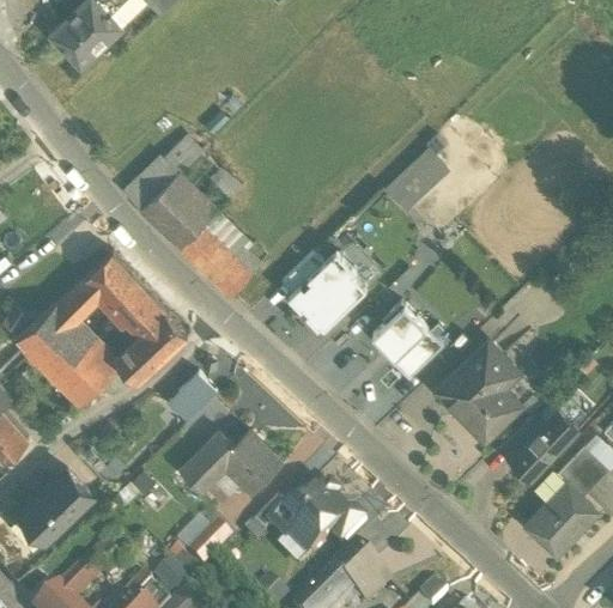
[(89,0),(50,37),(82,70),(122,31),(109,18),(91,0),(89,0)]
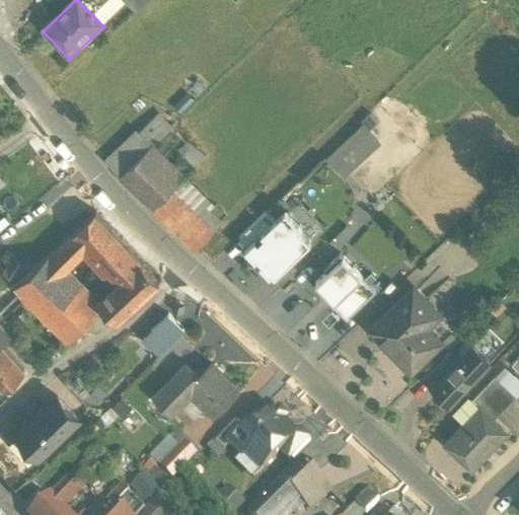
[(77,0),(92,15),(108,0),(77,0)]
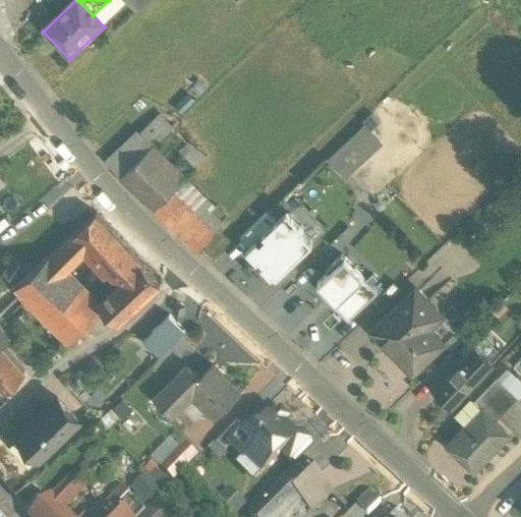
[(121,0),(109,0),(93,15),(104,26),(126,5),(121,0)]
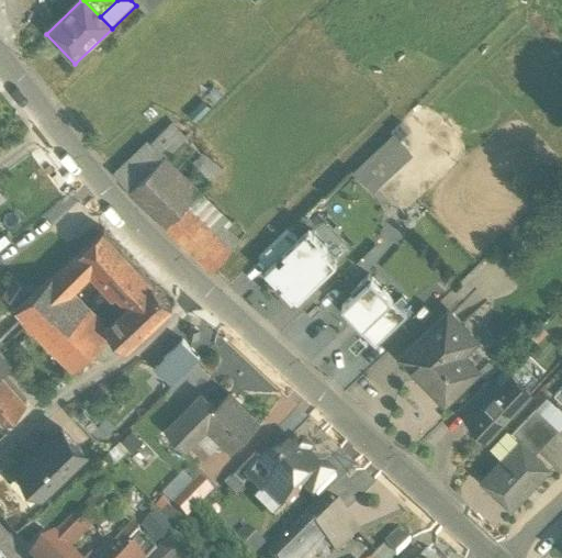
[(166,0),(131,0),(136,6),(148,18),(166,0)]
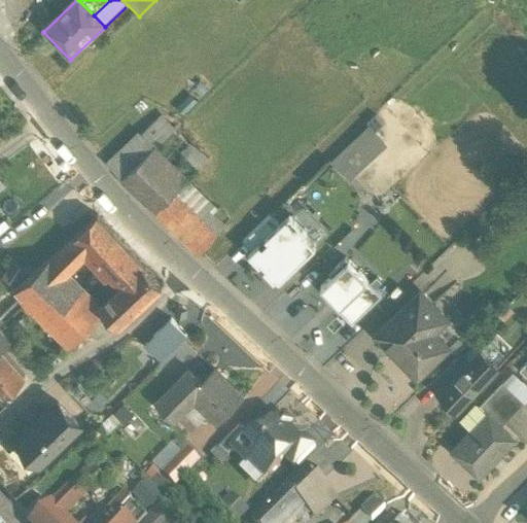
[(206,166),(173,135),(161,121),(140,140),(107,169),(120,183),(154,215),(173,199),(173,198),(206,166)]
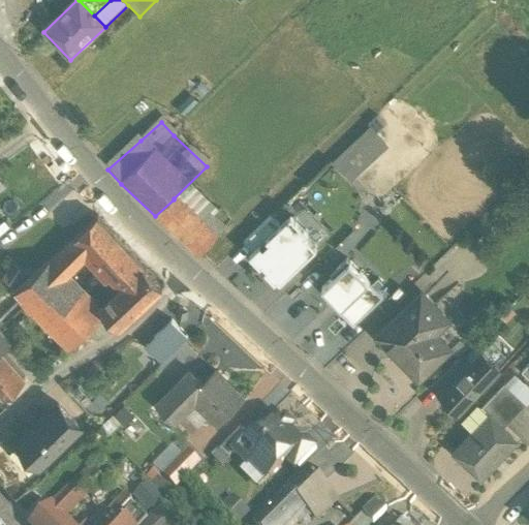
[(337,168),(349,182),(384,147),(372,134),(337,168)]
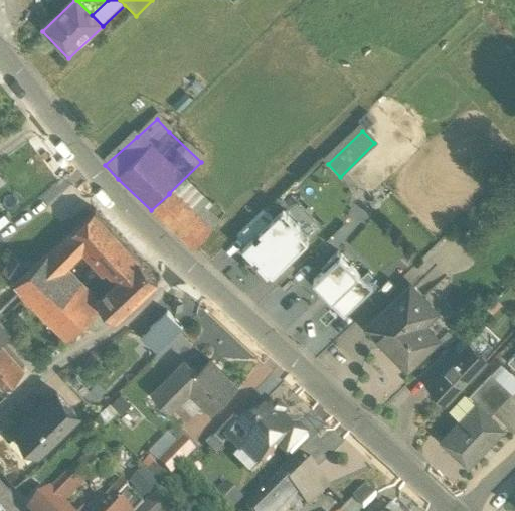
[(169,193),(169,194),(151,210),(194,252),(211,234),(196,219),(169,193)]
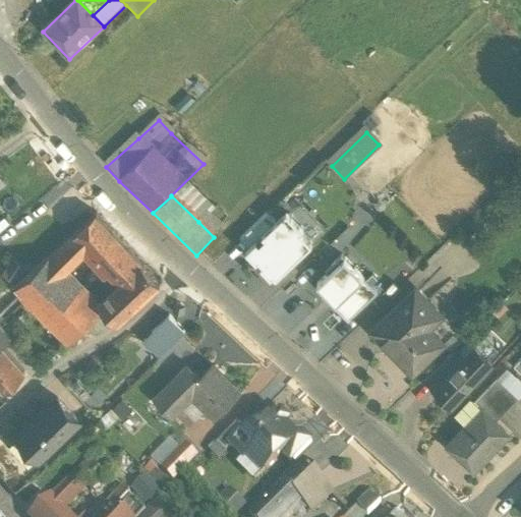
[(207,213),(198,222),(214,237),(222,228),(207,213)]
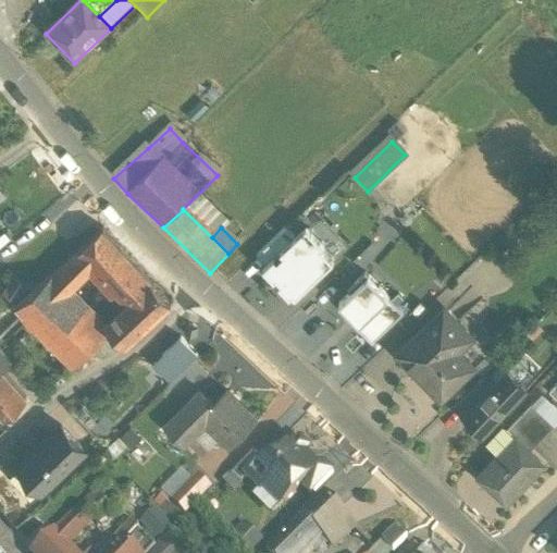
[(294,243),(261,275),(291,307),(337,262),(308,231),(294,243)]
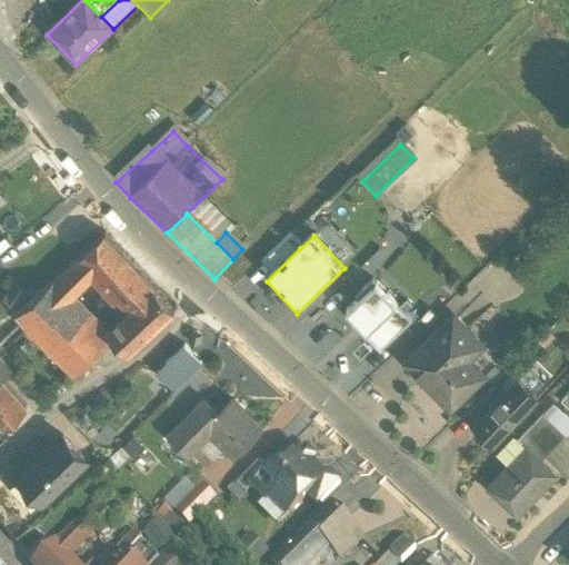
[(142,278),(105,238),(79,261),(95,277),(118,301),(142,278)]
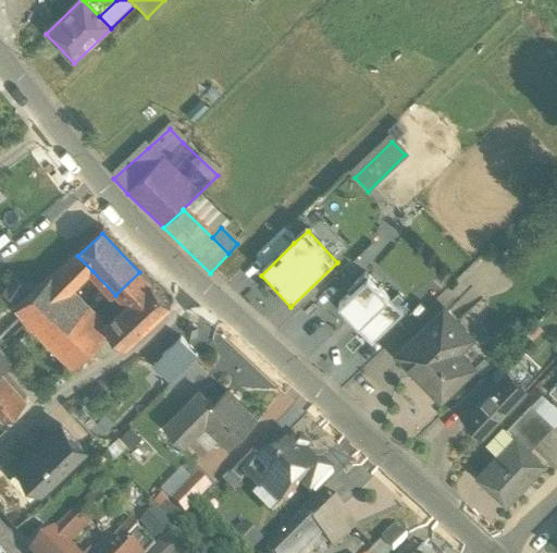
[(265,270),(294,243),(285,234),(257,261),(265,270)]
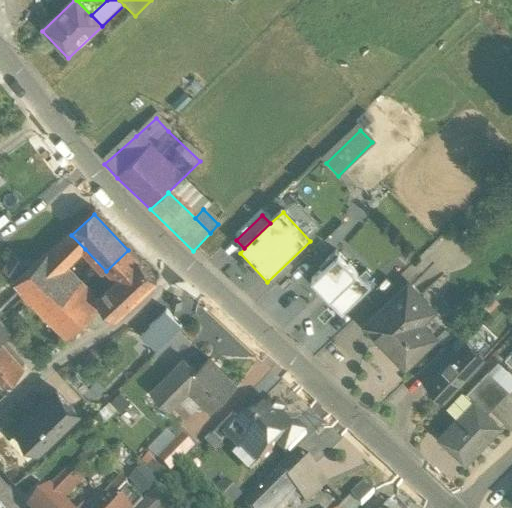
[(71,235),(48,257),(63,270),(85,249),(71,235)]
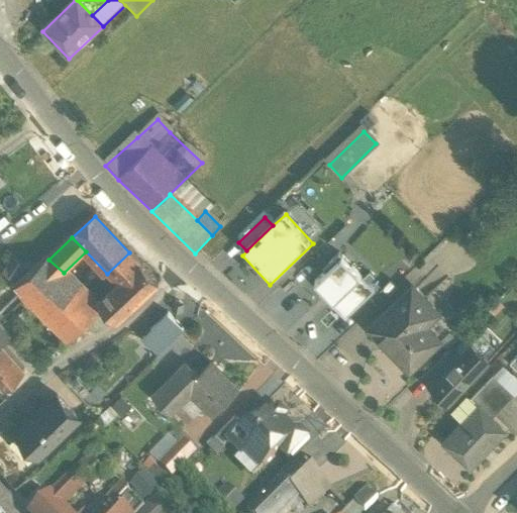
[(129,252),(107,274),(117,285),(140,265),(129,252)]
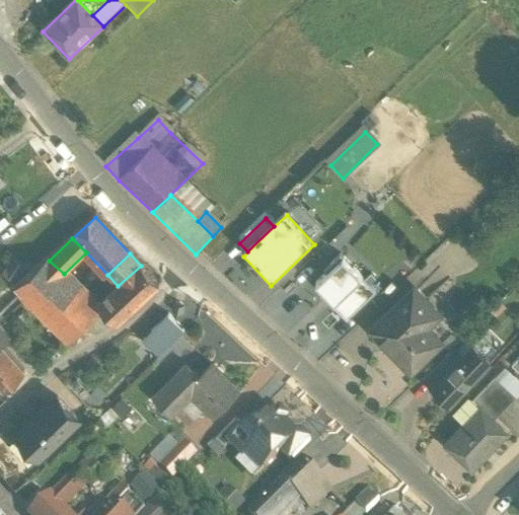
[(341,259),(323,274),(326,277),(315,287),(323,295),(322,296),(347,322),(376,295),(341,259)]
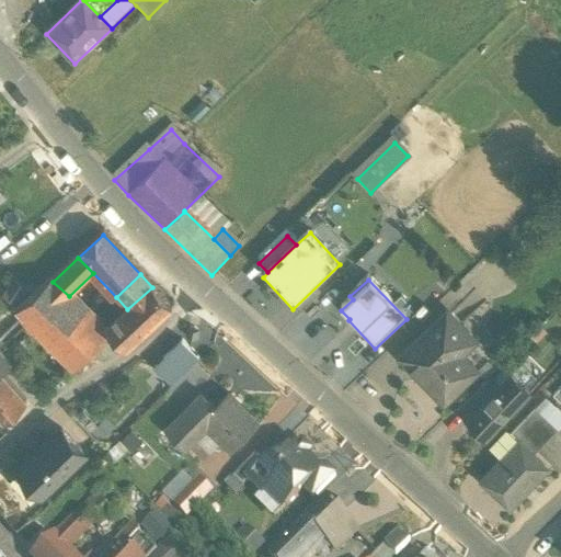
[(52,281),(31,300),(26,328),(72,373),(94,352),(110,337),(105,331),(87,313),(53,282),(52,281)]
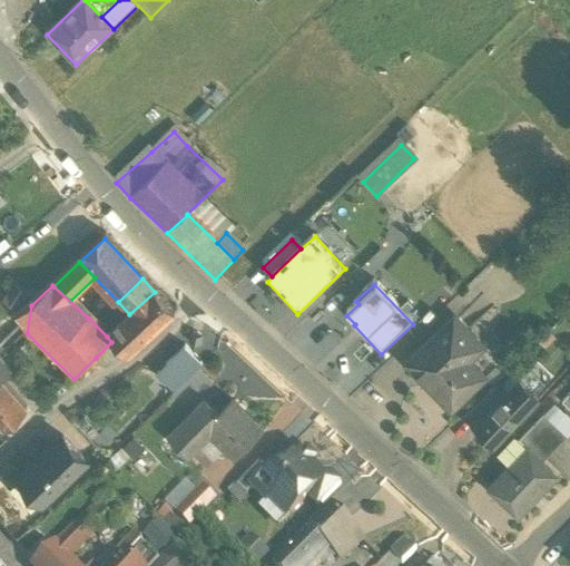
[(129,314),(107,337),(111,342),(123,353),(126,357),(175,312),(155,292),(129,314)]
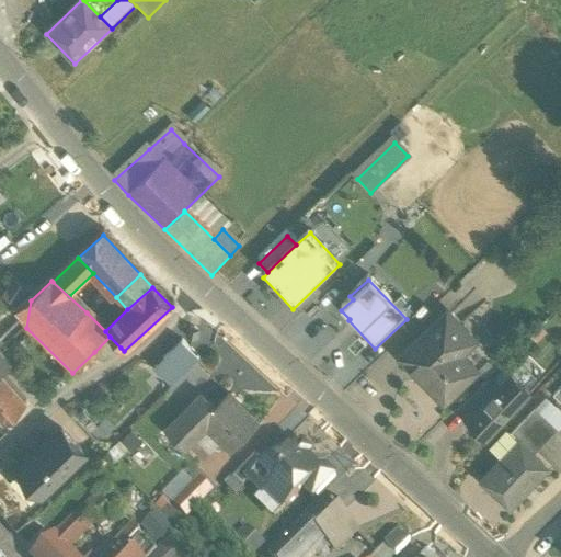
[(447,317),(404,360),(424,379),(421,383),(445,407),(477,375),(450,349),(466,334),(447,317)]
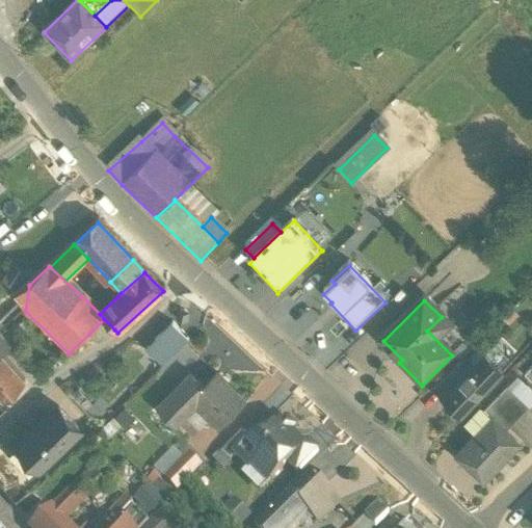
[(104,319),(89,334),(100,343),(114,330),(104,319)]
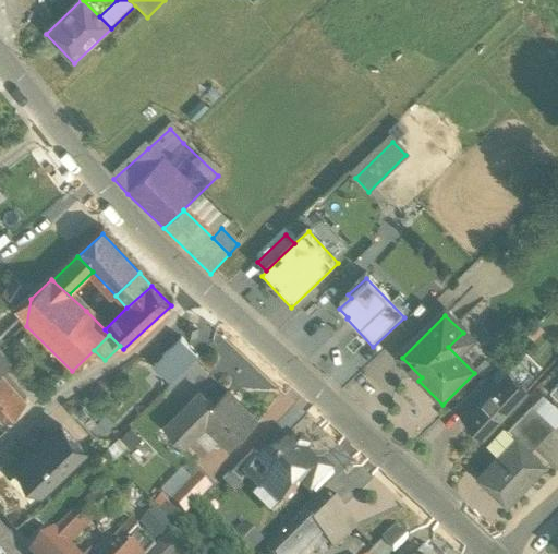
[(197,361),(180,342),(153,370),(170,387),(197,361)]
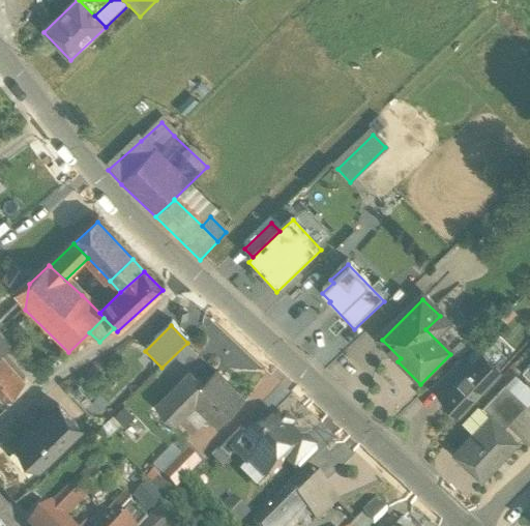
[(0,335),(0,358),(1,357),(2,358),(11,350),(0,335)]
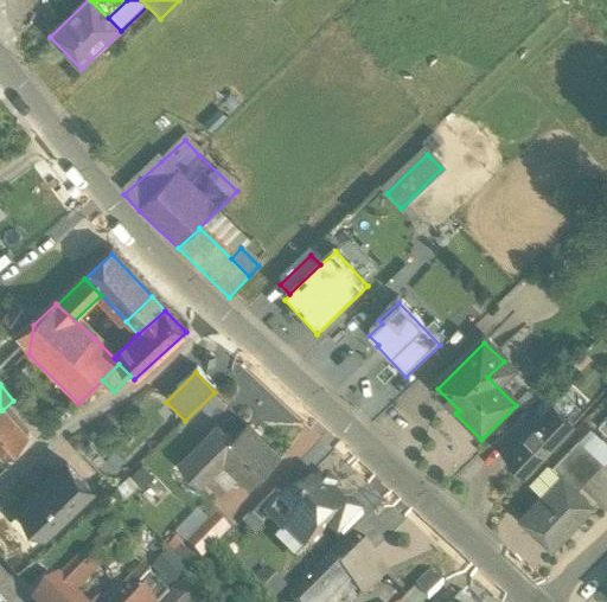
[(200,440),(216,423),(231,437),(244,423),(213,396),(186,427),(200,440)]
